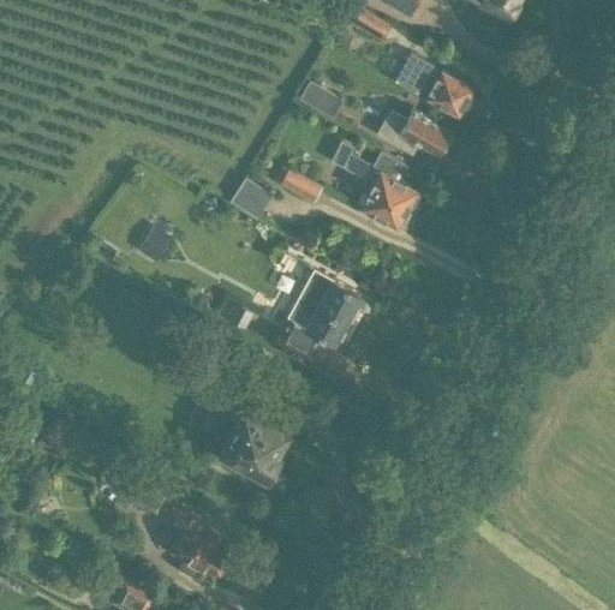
[(381,0),(380,4),(410,18),(418,0),(381,0)]
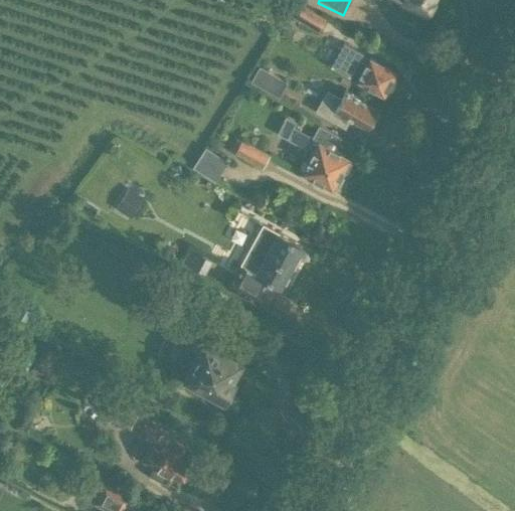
[(391,0),(400,4),(425,19),(435,0),(391,0)]
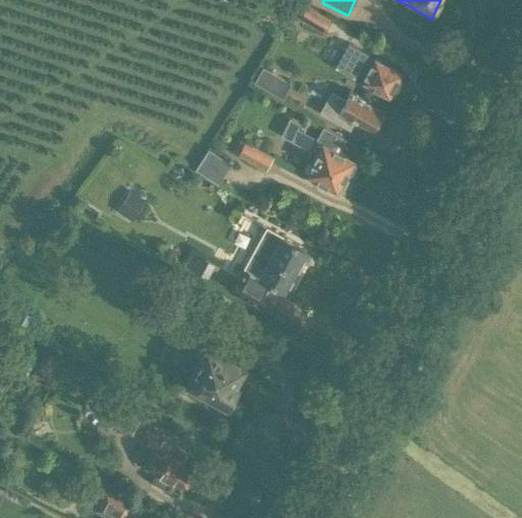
[(301,6),(294,18),(322,36),(329,23),(301,6)]
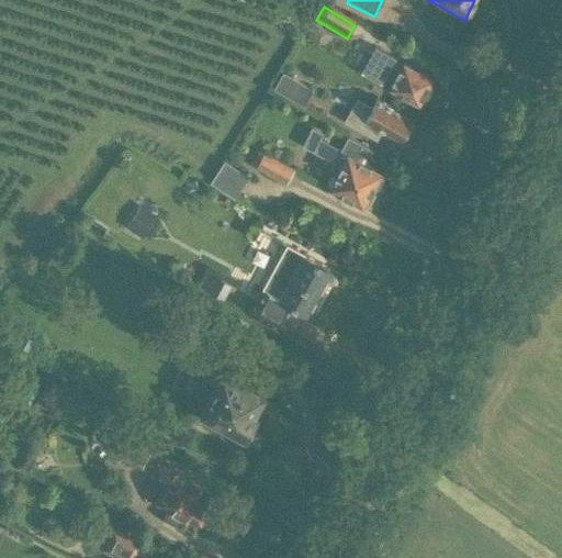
[(420,103),(425,105),(431,92),(428,90),(433,81),(403,65),(395,60),(374,48),(360,75),(381,86),(391,68),(398,71),(389,89),(418,105),(420,103)]
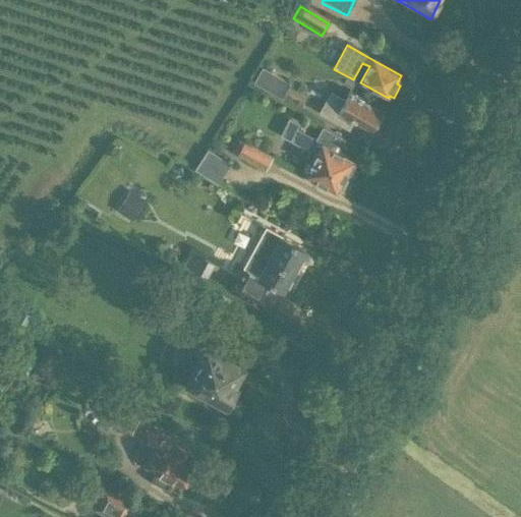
[(262,69),(253,84),(282,101),(291,85),(262,69)]
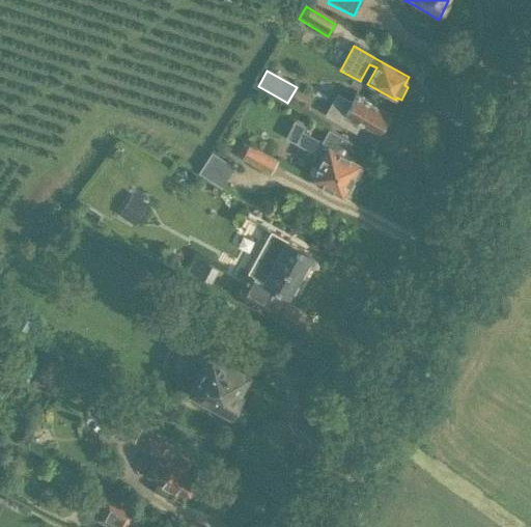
[(337,95),(325,117),(356,135),(361,125),(378,134),(380,131),(384,133),(391,119),(387,117),(389,113),(356,94),(351,104),(337,95)]
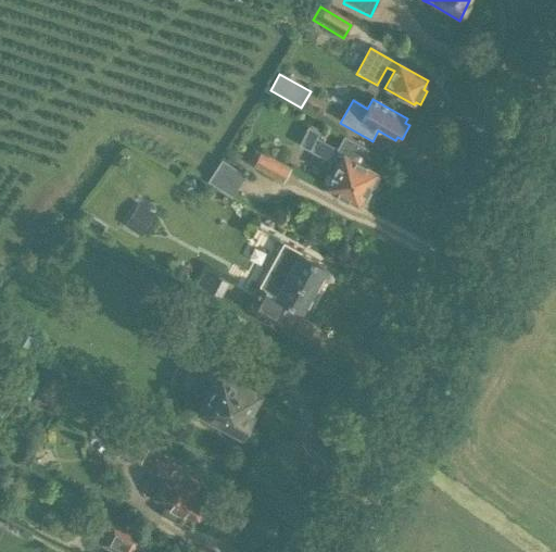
[(317,139),(311,153),(331,164),(329,170),(332,172),(335,173),(331,179),(328,177),(325,185),(327,186),(323,193),(326,196),(328,198),(330,199),(333,199),(336,200),(338,196),(358,207),(361,204),(366,204),(371,195),(368,189),(369,187),(374,189),(380,177),(376,176),(378,173),(361,163),(367,150),(344,138),(337,150),(317,139)]
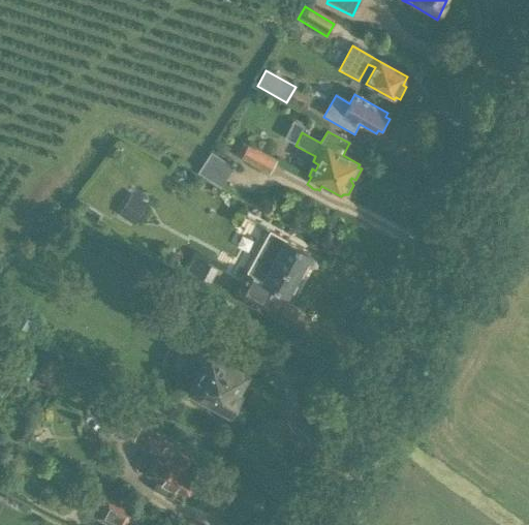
[(248,145),(241,159),(269,176),(277,161),(248,145)]
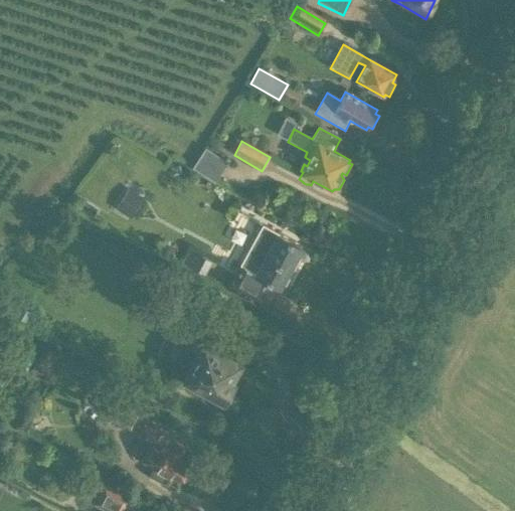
[(205,150),(192,169),(215,184),(227,165),(205,150)]
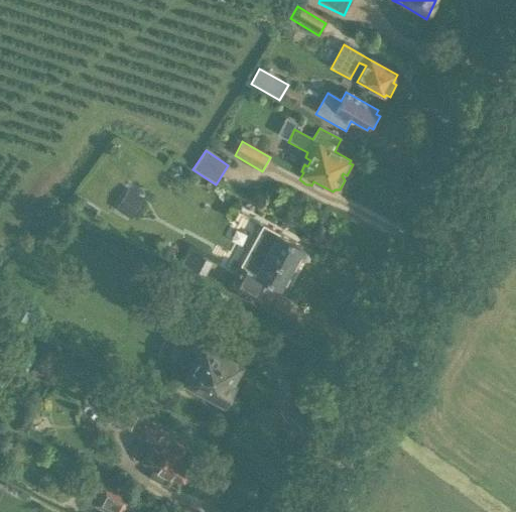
[(128,190),(115,211),(132,221),(144,201),(128,190)]
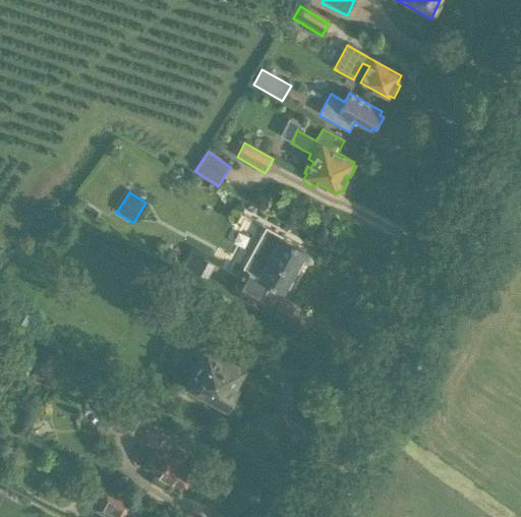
[(266,228),(237,281),(268,299),(269,297),(268,297),(274,287),(284,293),(306,251),(279,235),(280,235),(266,228)]
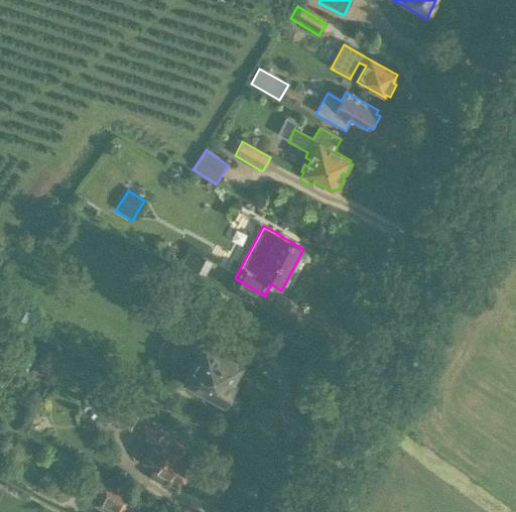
[(265,296),(235,278),(230,290),(259,307),(265,296)]
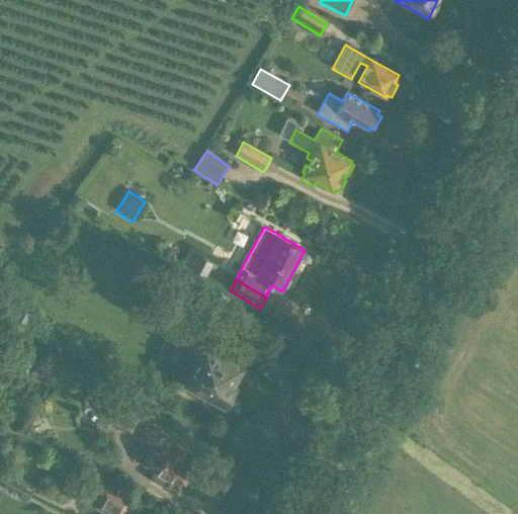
[(203,342),(182,379),(226,404),(228,400),(233,400),(237,392),(235,388),(237,382),(234,381),(244,364),(203,342)]
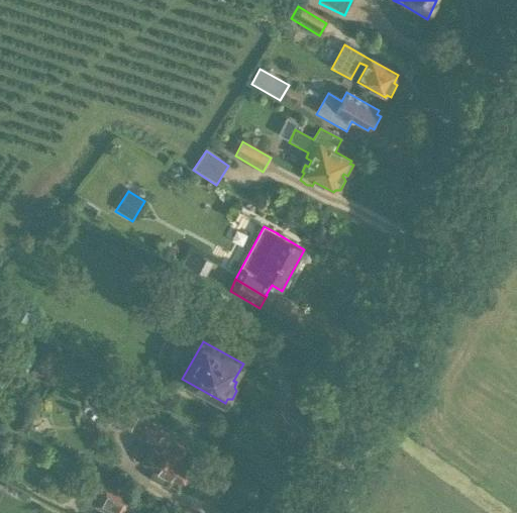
[(106,387),(95,409),(107,415),(105,420),(137,437),(137,438),(151,445),(141,465),(154,472),(149,479),(168,488),(173,479),(182,484),(193,464),(181,456),(185,450),(147,428),(150,423),(141,418),(144,413),(119,400),(122,396),(106,387)]
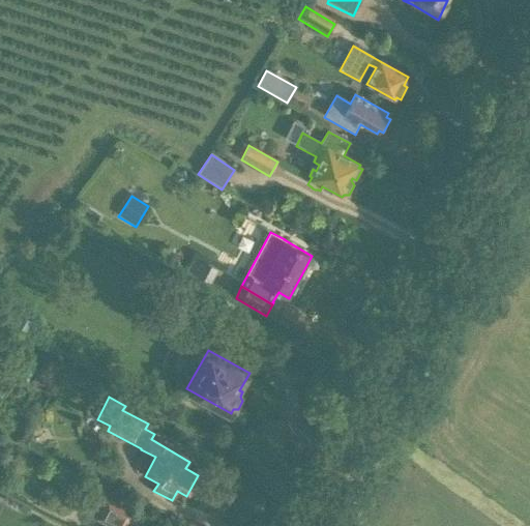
[(127,525),(135,514),(107,499),(95,521),(104,525),(127,525)]
